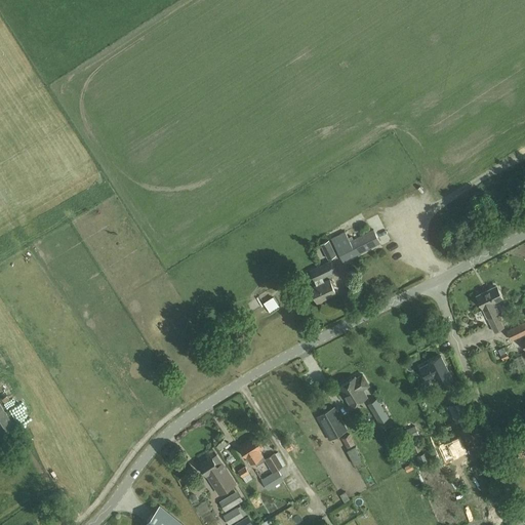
[(415,186),(411,188),(419,205),(423,203),(415,186)]
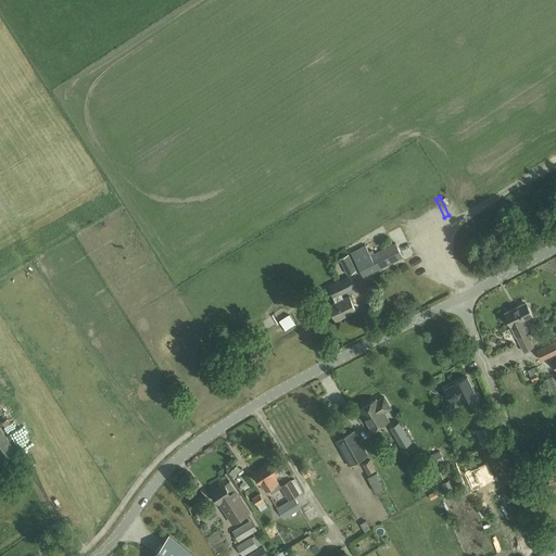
[(399,228),(391,232),(405,261),(414,256),(399,228)]
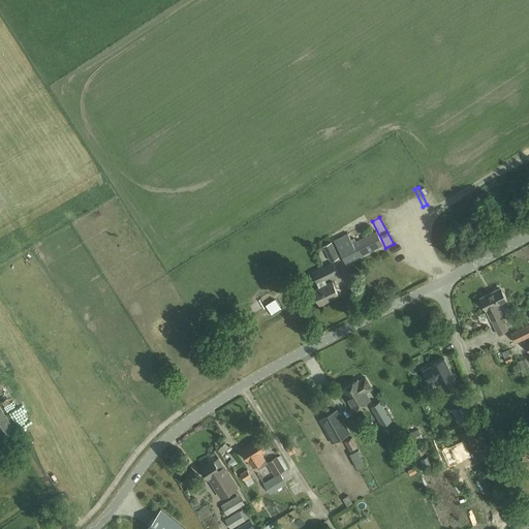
[(334,241),(345,263),(383,245),(376,231),(352,243),(347,234),(334,241)]
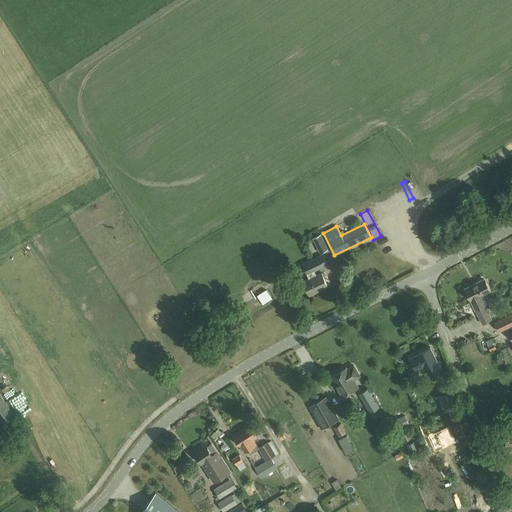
[(320,234),(313,238),(320,253),(328,249),(320,234)]
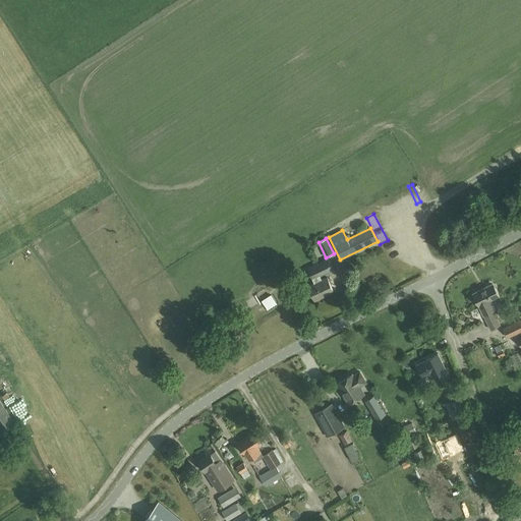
[(307,268),(314,284),(308,287),(314,300),(334,291),(328,278),(323,280),(321,276),(334,270),(329,258),(307,268)]
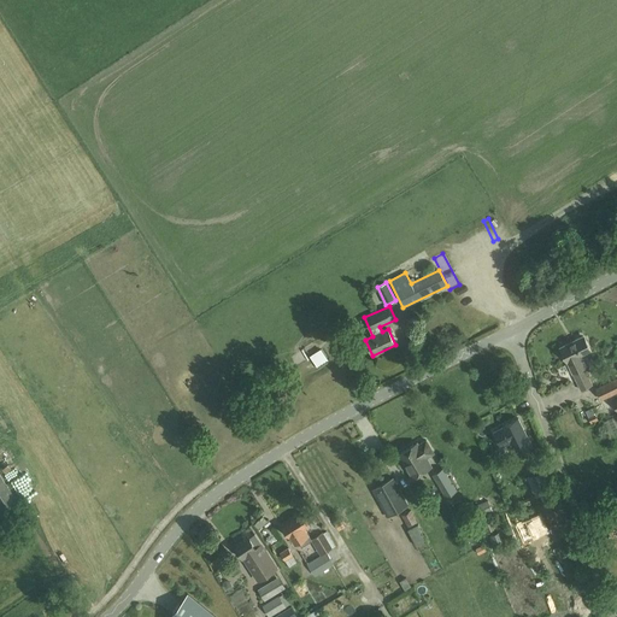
[(585,368),(583,368),(579,357),(589,351),(582,336),(560,347),(573,372),(581,391),(592,385),(585,368)]
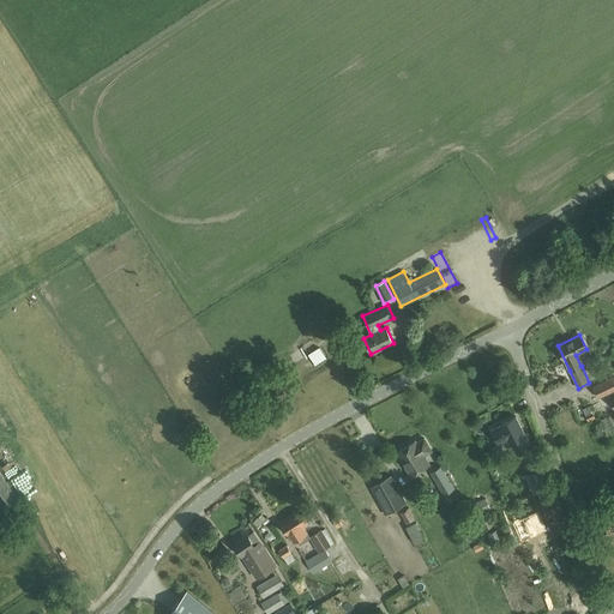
[(314,363),(325,359),(318,344),(307,350),(314,363)]
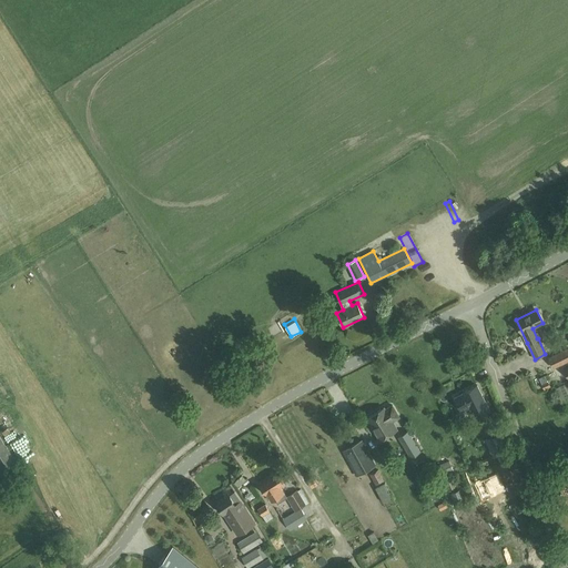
[(554,368),(567,361),(567,347),(548,357),(554,368)]
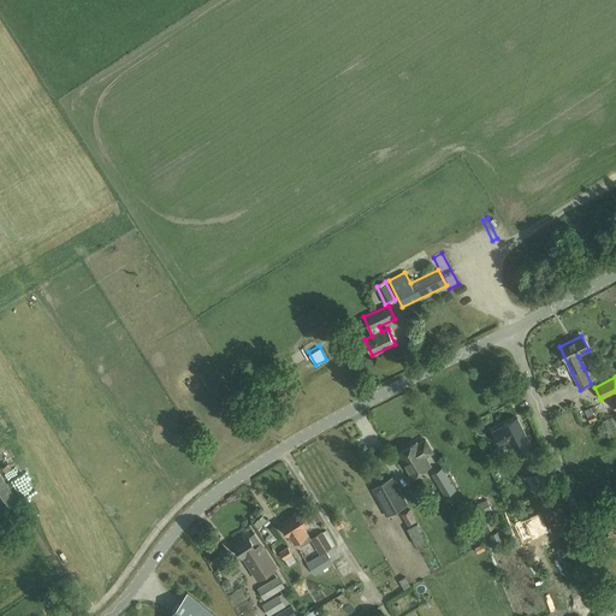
[(596,413),(587,416),(591,422),(598,419),(596,413)]
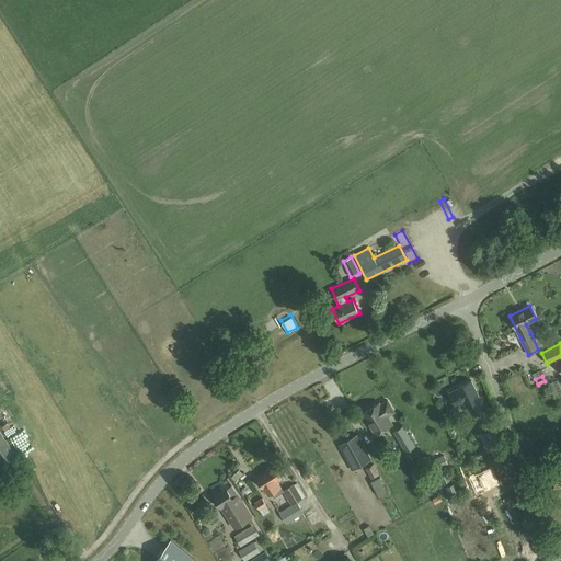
[(454,390),(449,392),(453,399),(456,405),(460,403),(464,401),(467,407),(469,412),(477,409),(483,404),(478,392),(471,380),(464,384),(457,388),(454,390)]
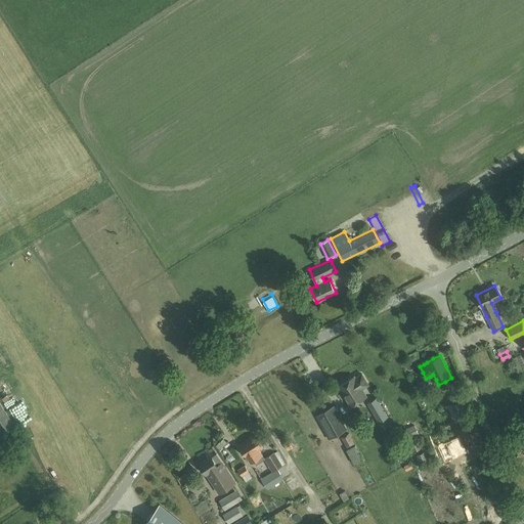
[(354,376),(339,386),(351,406),(366,396),(362,389),(368,385),(362,374),(355,378),(354,376)]
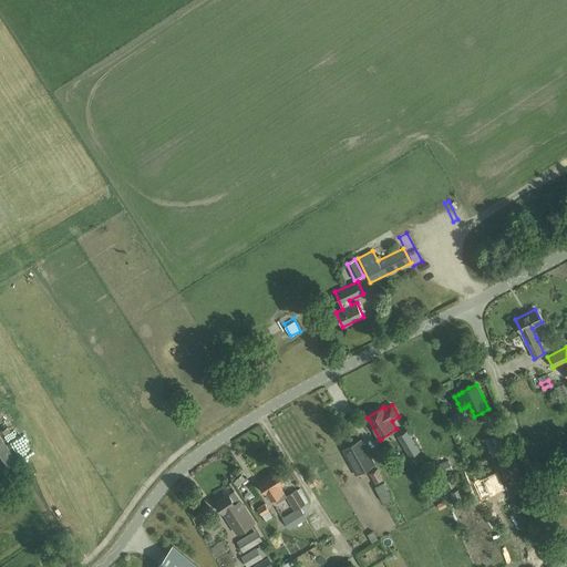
[(484,439),(492,457),(511,450),(503,431),(484,439)]
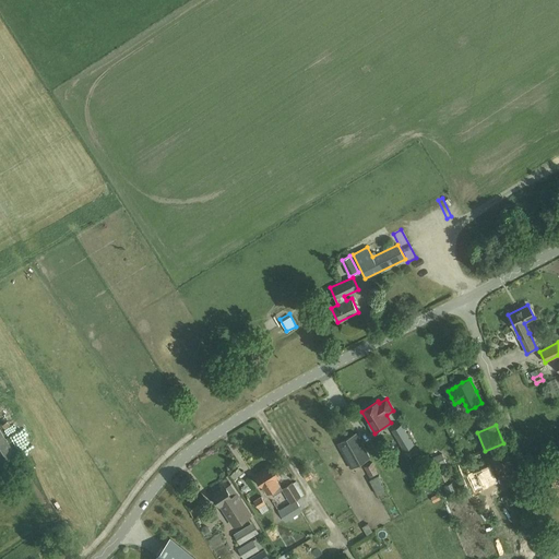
[(406,447),(395,428),(385,435),(397,453),(406,447)]
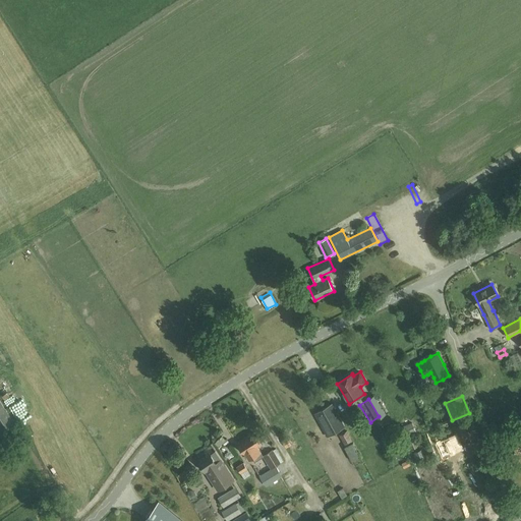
[(0,431),(14,422),(0,401),(0,431)]
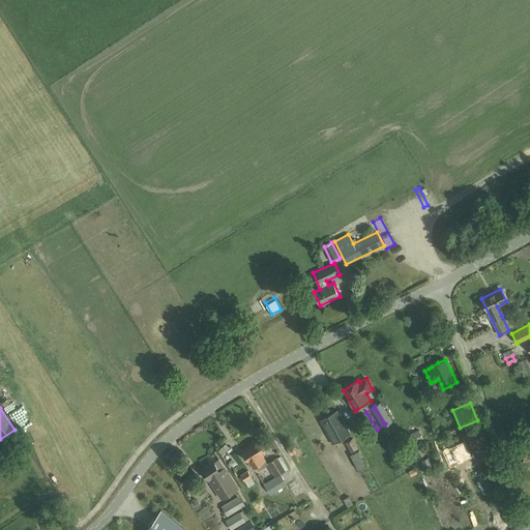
[(350,434),(339,411),(321,420),(332,443),(350,434)]
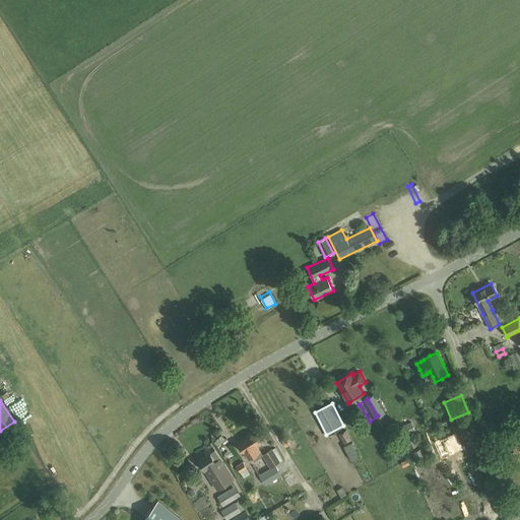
[(401,427),(405,435),(415,431),(411,421),(401,427)]
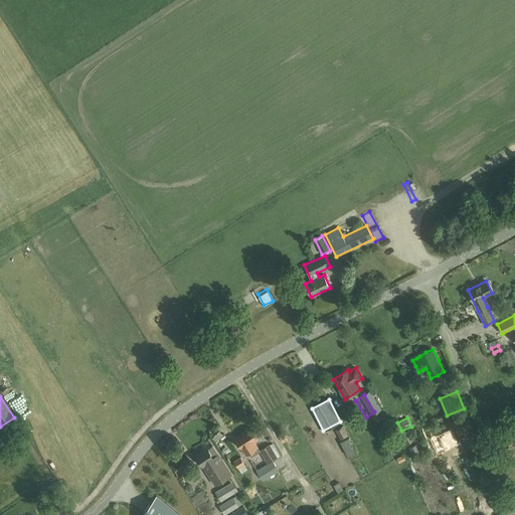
[(338,426),(332,432),(339,440),(345,434),(338,426)]
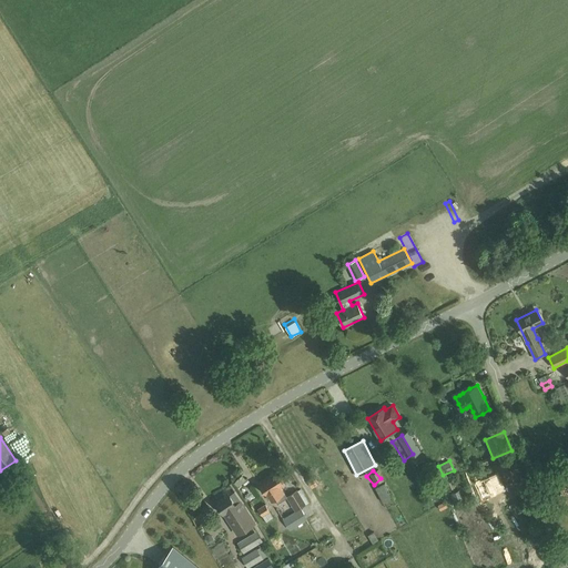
[(286,496),(284,493),(285,493),(281,487),(286,484),(279,473),(261,485),(272,501),(274,499),(277,504),(287,497),(295,511),(306,505),(306,504),(308,503),(301,488),(297,490),(286,496)]
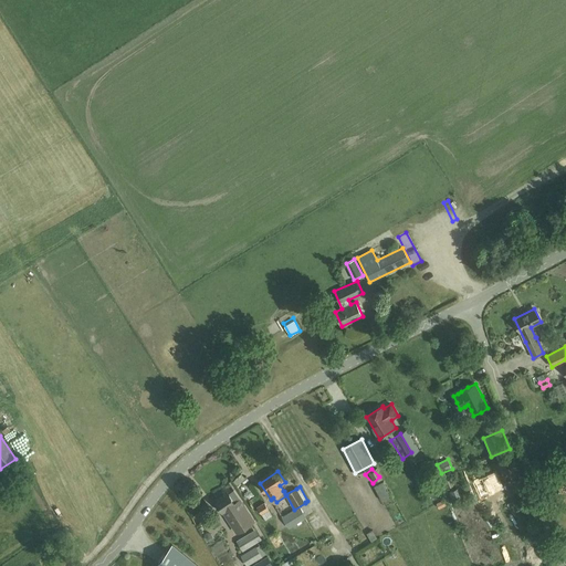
[(443,475),(449,490),(453,489),(448,474),(443,475)]
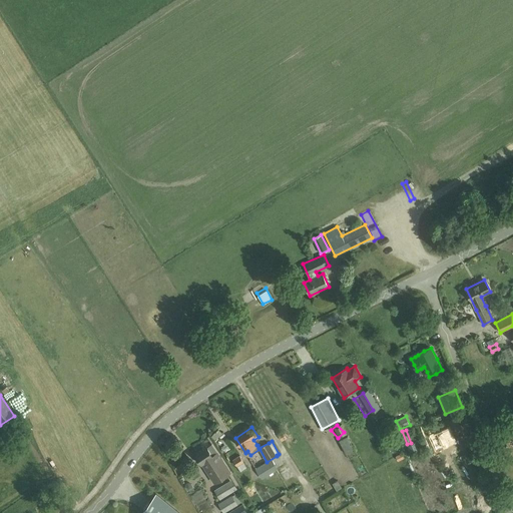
[(279,434),(283,440),(287,438),(283,431),(279,434)]
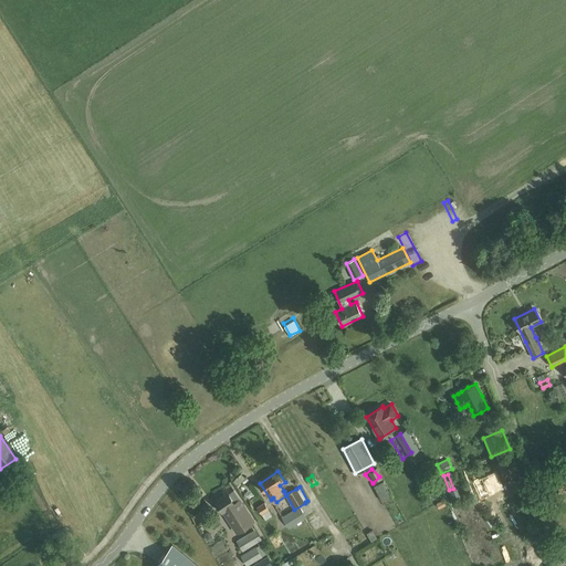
[(252,494),(257,492),(251,481),(238,486),(248,507),(257,503),(252,494)]
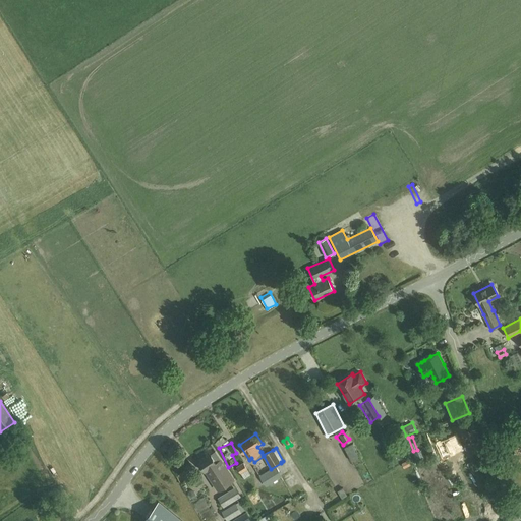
[(414,453),(417,462),(425,459),(421,450),(414,453)]
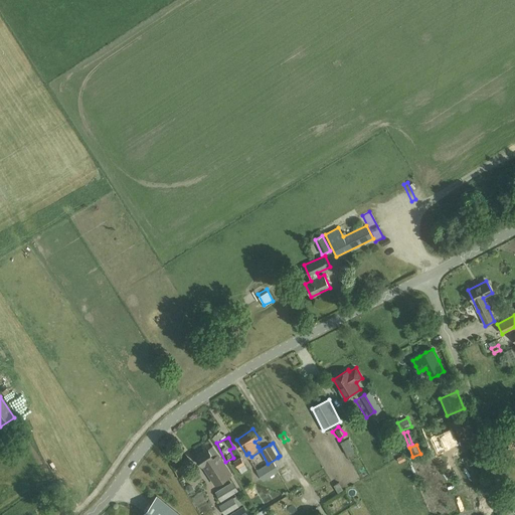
[(213,447),(198,456),(216,485),(231,476),(213,447)]
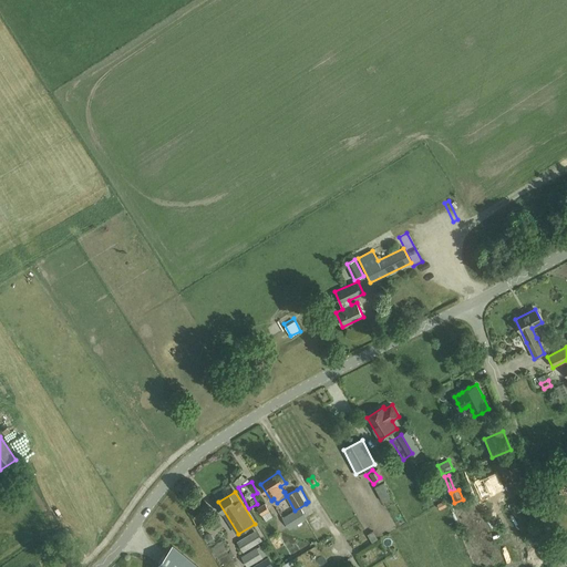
[(393,497),(391,493),(381,498),(383,503),(393,497)]
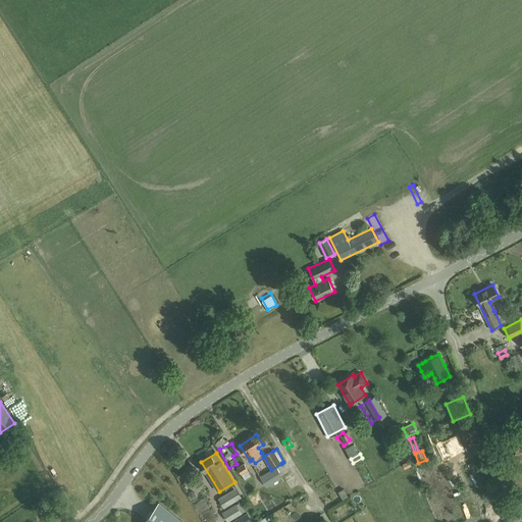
[(406,469),(412,466),(409,461),(403,464),(406,469)]
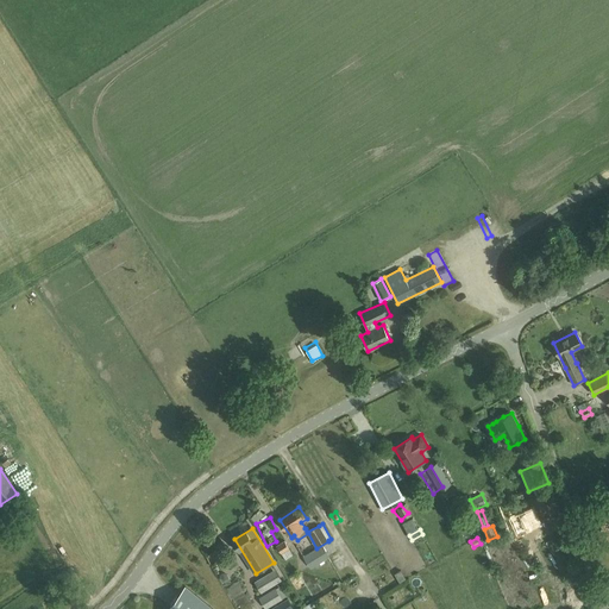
[(284,540),(276,546),(282,553),(289,548),(284,540)]
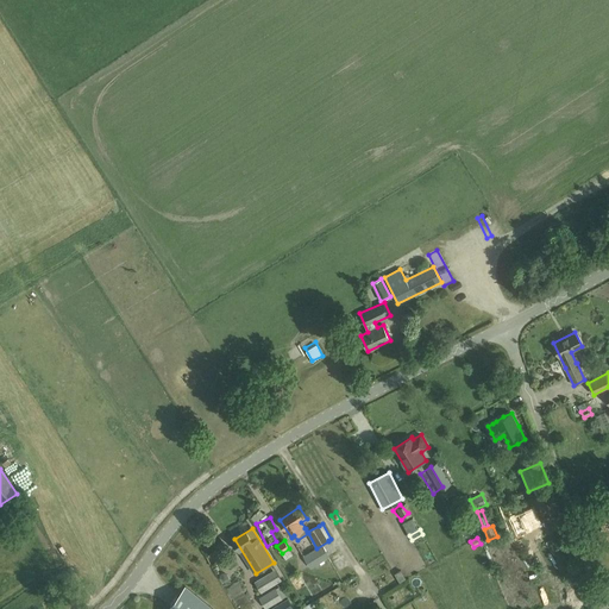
[(312,569),(330,557),(322,545),(303,557),(312,569)]
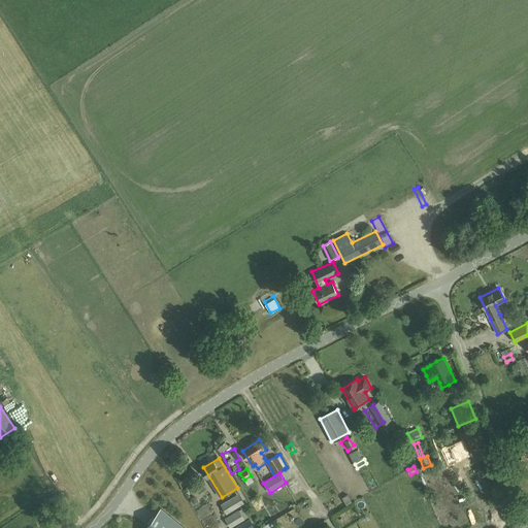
[(238,493),(221,504),(227,514),(244,503),(238,493)]
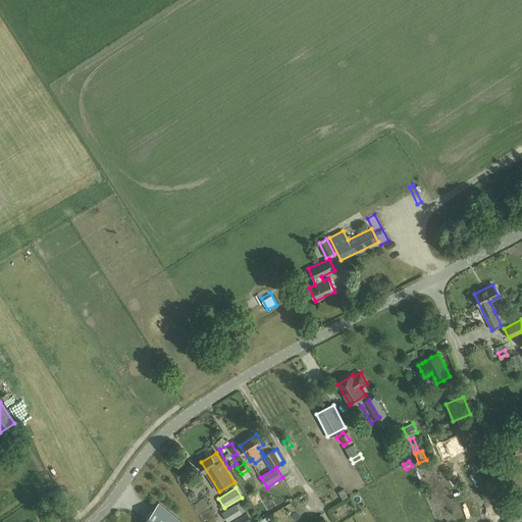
[(184,521),(158,502),(141,521),(184,521)]
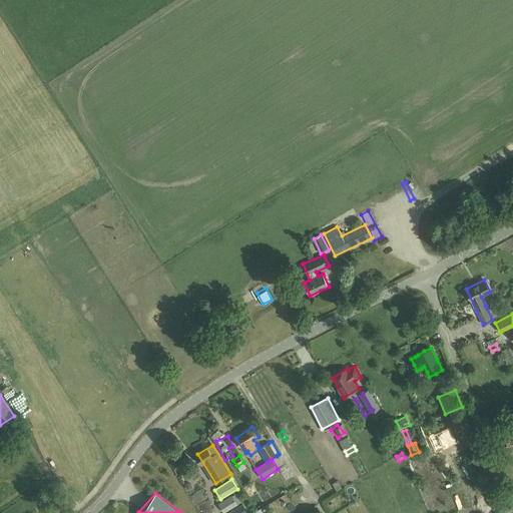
[(231,495),(218,504),(223,512),(224,512),(238,505),(237,504),(241,502),(236,493),(232,495),(231,495)]
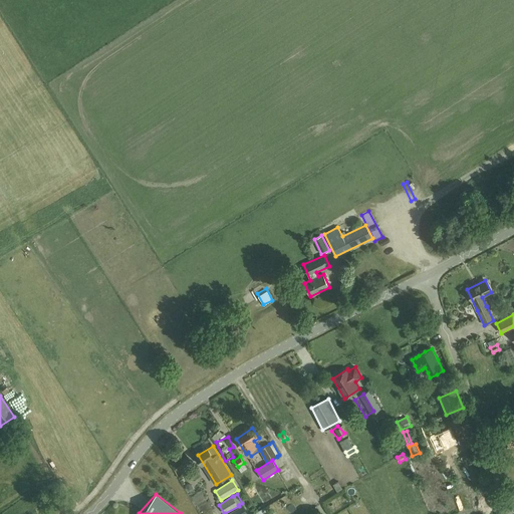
[(307,506),(316,501),(313,495),(304,500),(307,506)]
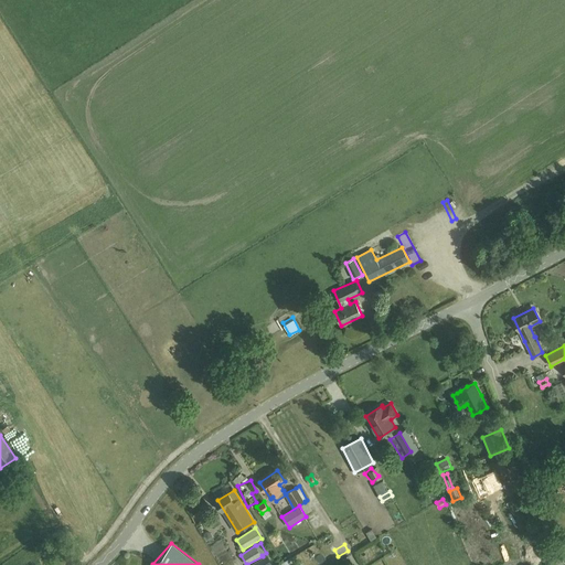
[(273,564),(267,555),(251,564),(273,564)]
